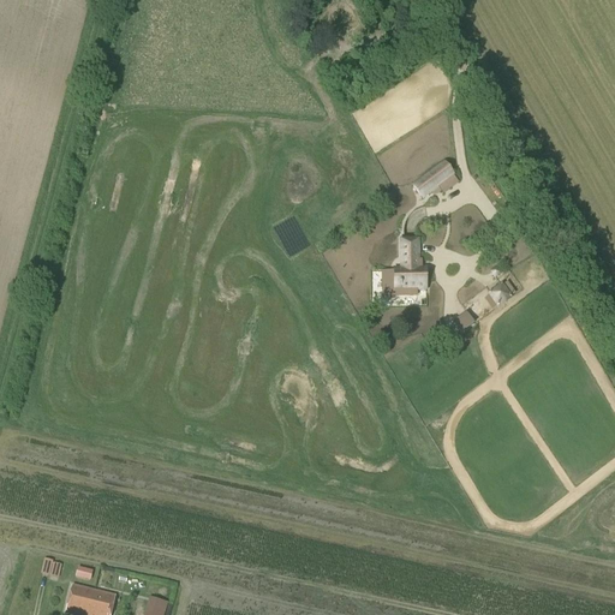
[(453,178),(443,165),(412,187),(419,198),(422,202),(452,178),(453,178)]
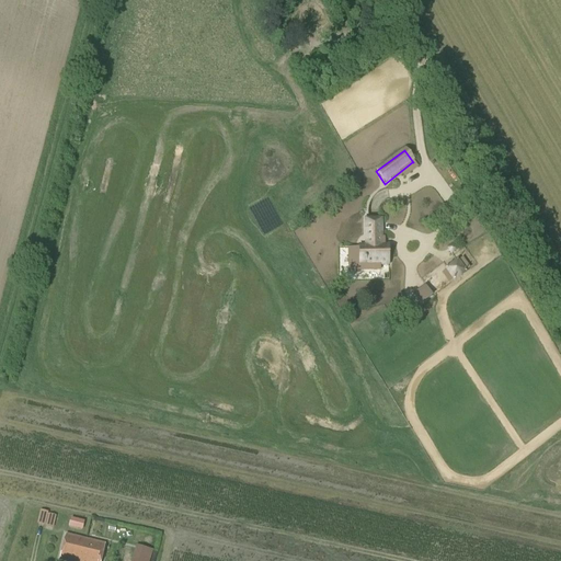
[(381,219),(364,220),(364,221),(364,244),(358,244),(359,271),(380,270),(380,266),(389,266),(388,248),(381,248),(381,219)]
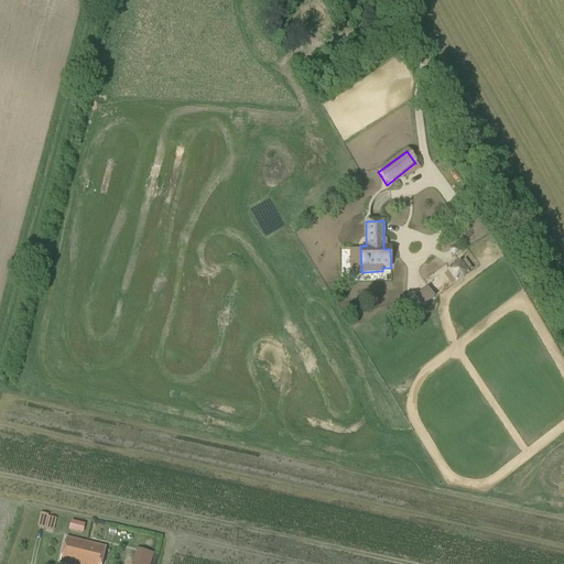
[(455,245),(448,250),(453,256),(459,251),(455,245)]
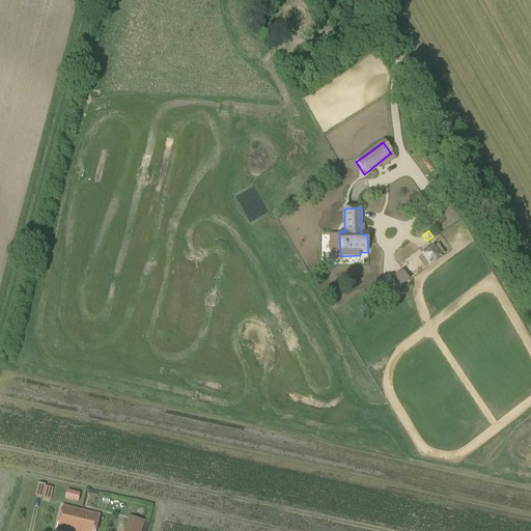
[(432,245),(420,254),(429,268),(442,258),(432,245)]
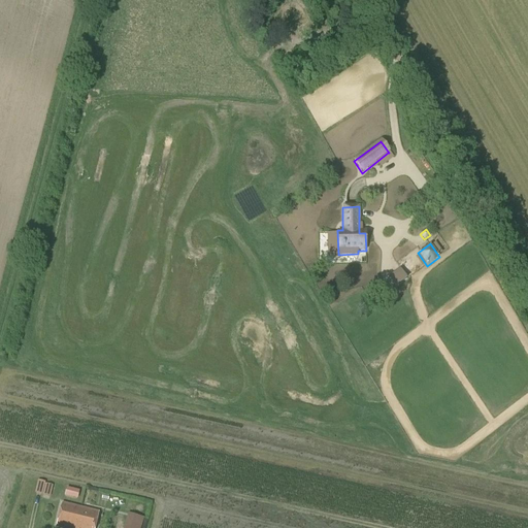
[(391,275),(398,285),(407,278),(400,268),(391,275)]
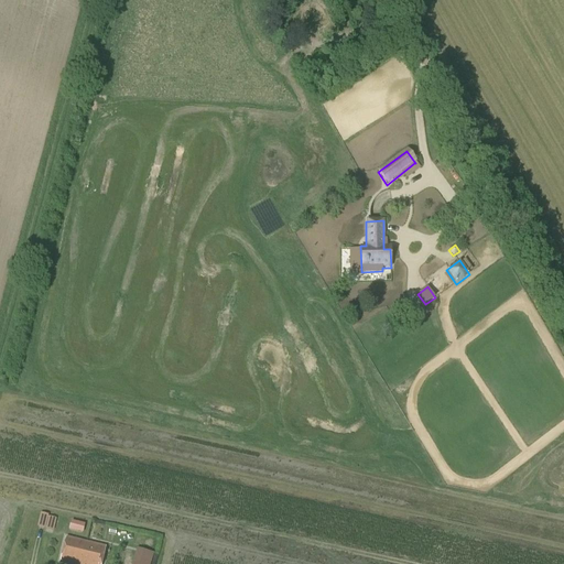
[(49,517),(45,529),(53,531),(56,519),(49,517)]
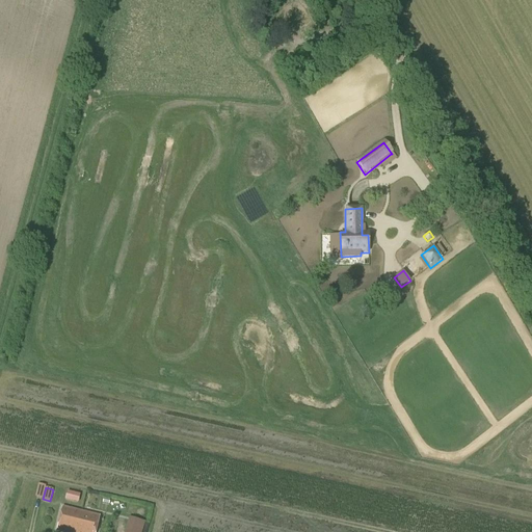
[(80,495),(68,491),(65,500),(78,503),(80,495)]
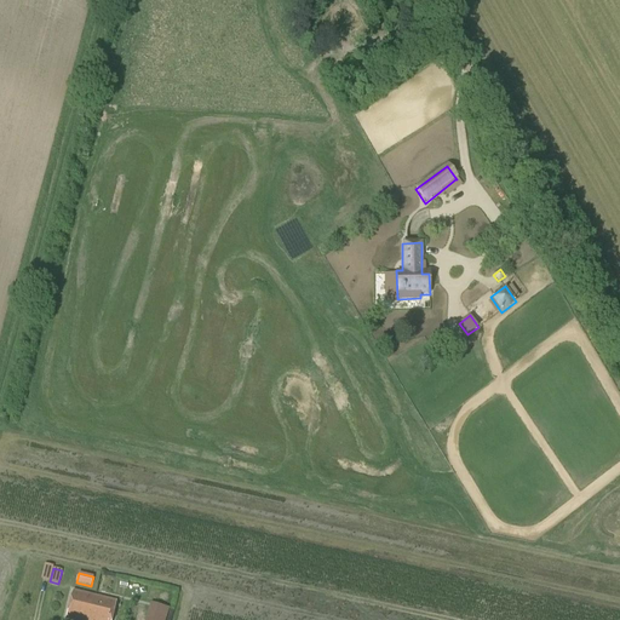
[(69,619),(89,619),(96,596),(74,591),(67,619),(69,619)]
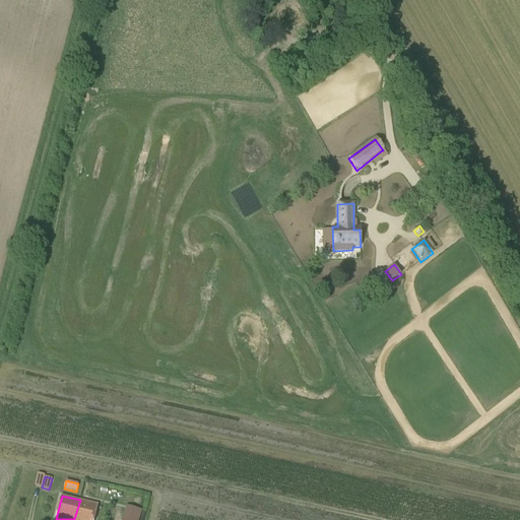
[(80,500),(74,519),(93,519),(99,505),(80,500)]
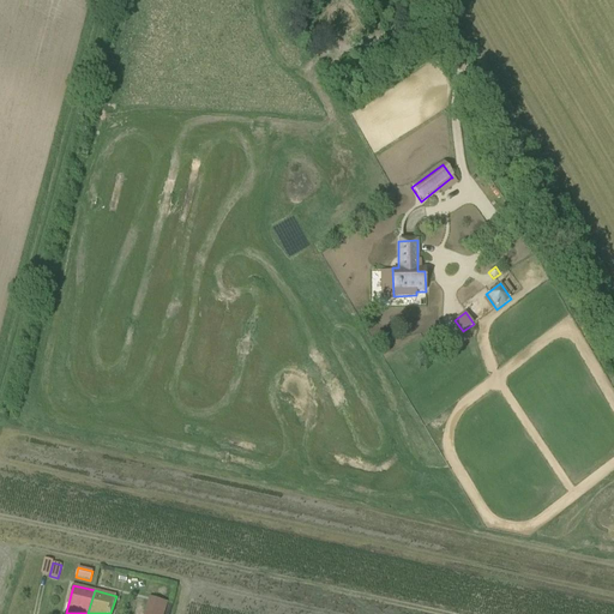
[(163,613),(168,602),(149,596),(143,613),(163,613)]
